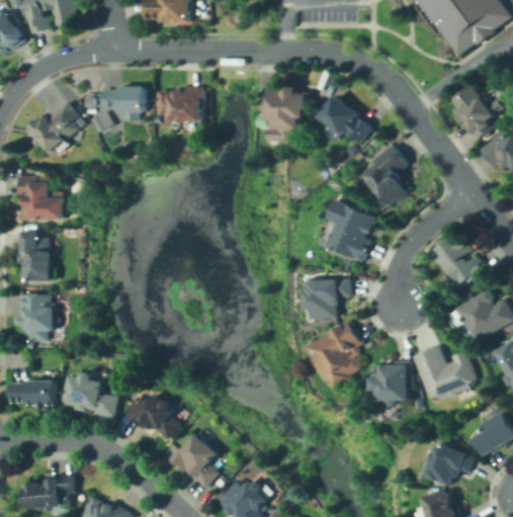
[(18,0),(20,7),(13,8),(13,6),(10,6),(9,2),(11,2),(10,0),(18,0)]
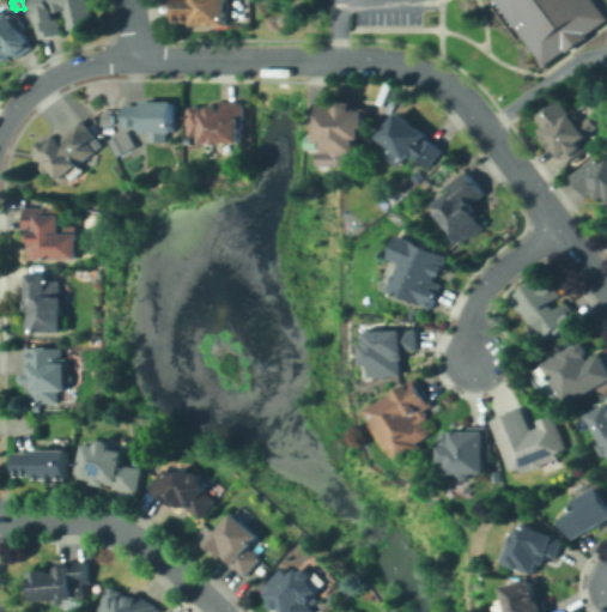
[(83,0),(90,28),(76,30),(76,29),(65,30),(61,12),(53,13),(58,36),(36,40),(28,0),(83,0)]
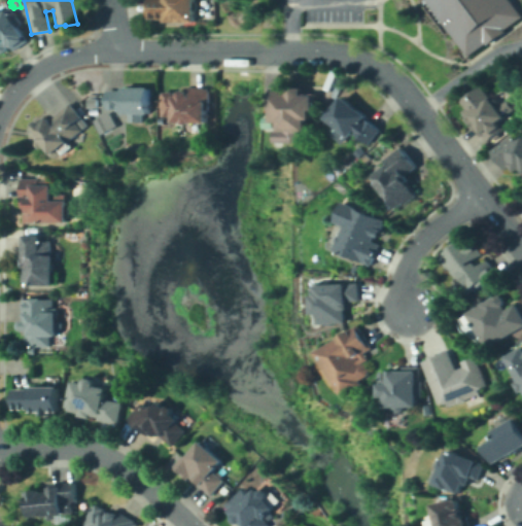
[(192,0),(193,23),(163,22),(146,22),(145,0),(192,0)]
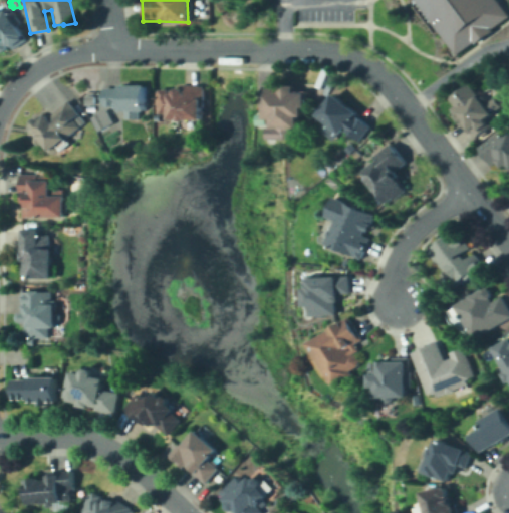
[(492,0),(504,15),(486,28),(488,30),(470,43),(468,41),(452,54),(410,0),(492,0)]
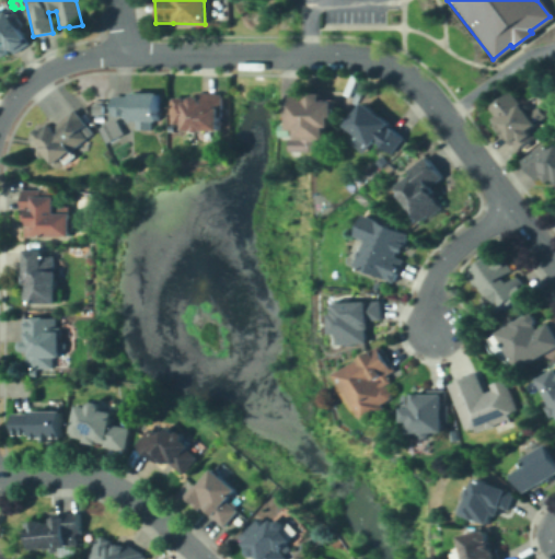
[(9,10),(21,26),(16,30),(27,45),(12,55),(10,50),(7,53),(6,50),(4,51),(4,55),(0,58),(0,15),(9,10)]
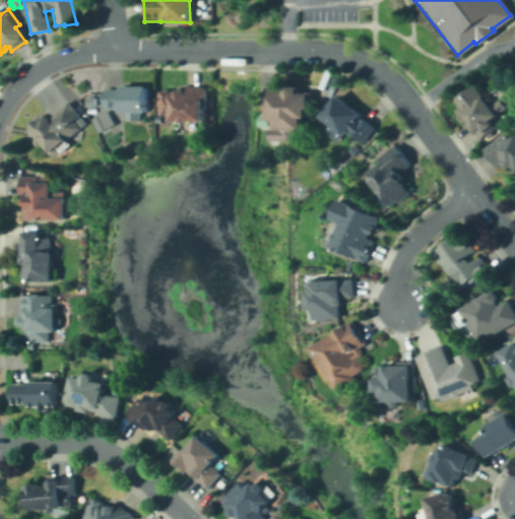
[(473,85),(483,96),(485,94),(492,104),(490,106),(497,116),(489,122),(495,129),(478,140),(474,135),(473,136),(462,122),(464,122),(456,111),(459,108),(454,101),(473,85)]
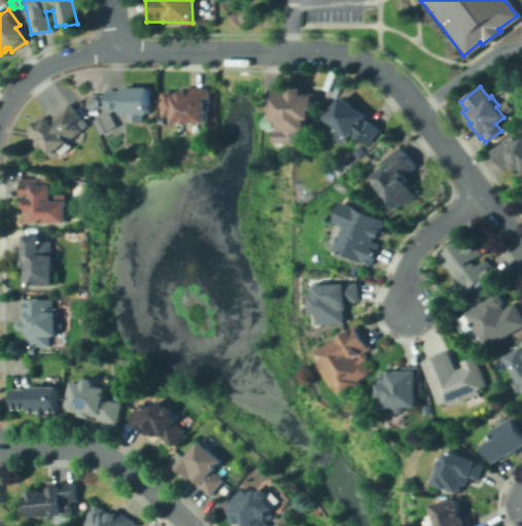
[(147,89),(147,115),(141,115),(142,123),(128,123),(128,115),(122,115),(120,110),(104,110),(104,109),(103,109),(103,112),(85,112),(85,96),(103,96),(103,97),(104,97),(104,92),(120,92),(120,89),(147,89)]
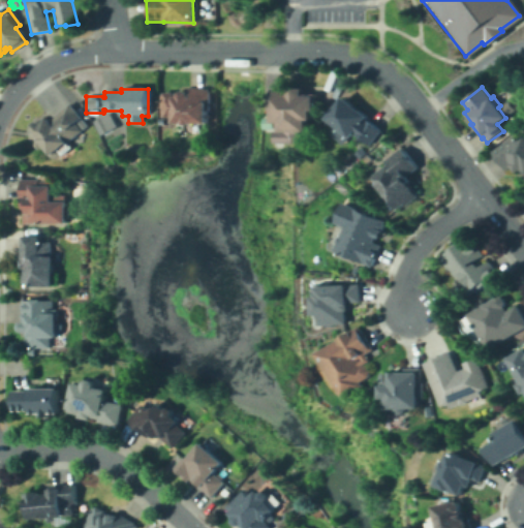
[(208,90),(208,111),(205,111),(206,123),(189,123),(187,125),(182,125),(181,124),(171,123),(171,118),(160,119),(160,109),(158,109),(158,94),(161,94),(161,93),(171,93),(171,98),(176,97),(176,93),(178,93),(179,92),(183,92),(185,93),(185,89),(203,89),(204,90),(208,90)]
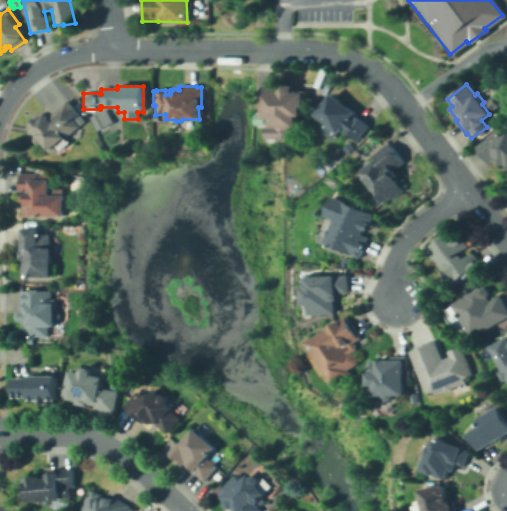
[(303,93),(303,108),(300,108),(300,117),(295,117),(295,128),(290,128),(290,133),(283,139),(265,139),(265,127),(270,127),(269,120),(263,120),(263,125),(253,125),(253,115),(263,115),(263,105),(266,105),(266,86),(292,86),(293,93),(303,93)]
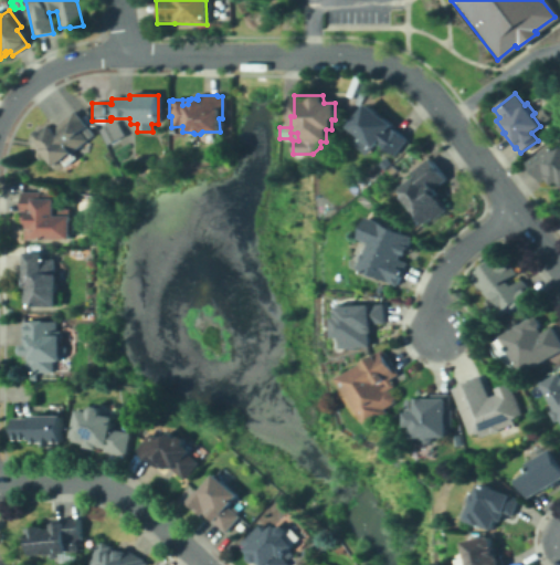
[(404,142),(392,156),(377,144),(372,148),(347,127),(366,105),(391,126),(389,128),(404,142)]
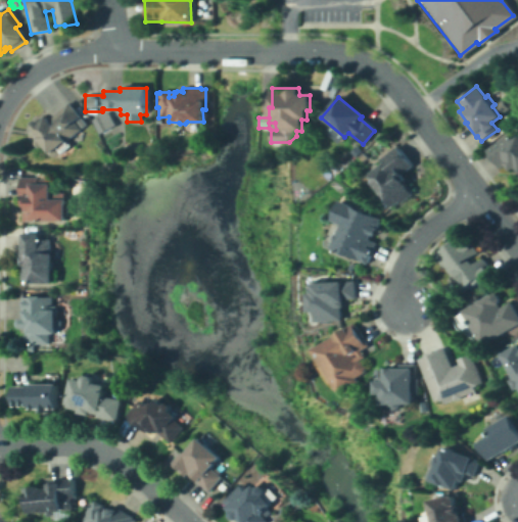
[(79,117),(73,122),(80,130),(57,148),(57,153),(52,156),(48,156),(40,145),(35,148),(28,139),(29,131),(31,129),(30,128),(30,124),(34,121),(38,122),(39,123),(46,116),(48,119),(67,102),(79,117)]
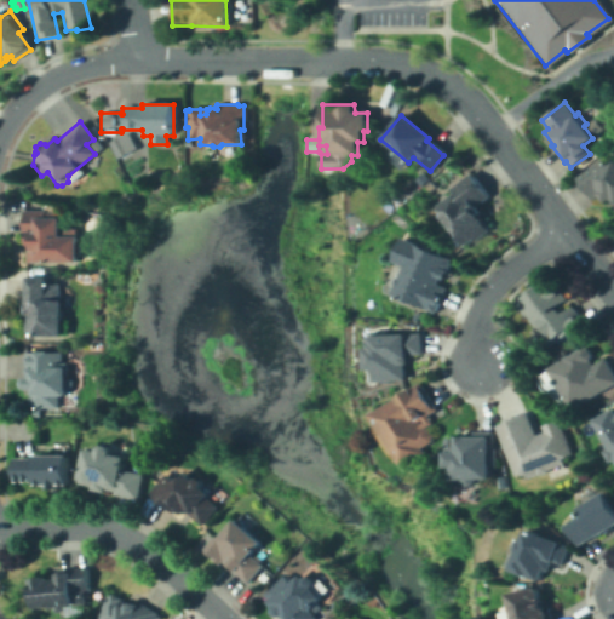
[(132,150),(114,160),(105,143),(122,133),(132,150)]
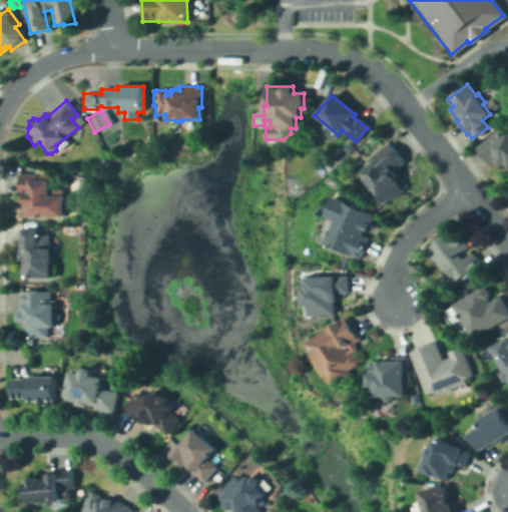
[(507,132),(507,172),(507,171),(505,166),(500,169),(496,162),(491,166),(478,147),(497,134),(500,138),(507,132)]
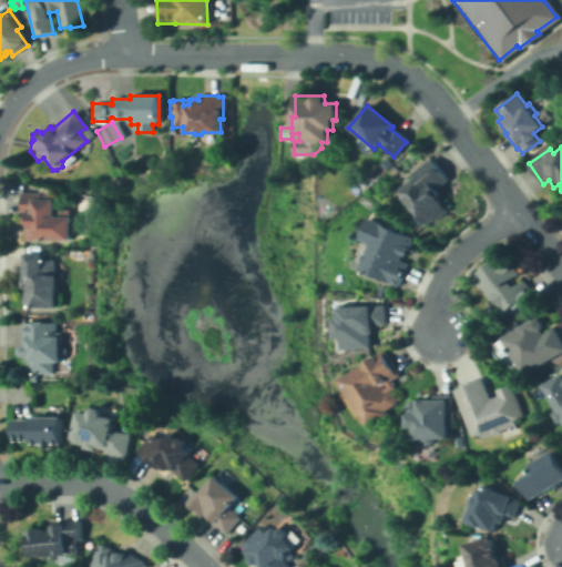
[(445,212),(432,221),(431,219),(421,225),(402,199),(406,196),(400,190),(415,180),(410,174),(429,160),(446,181),(435,190),(438,195),(436,198),(445,212)]
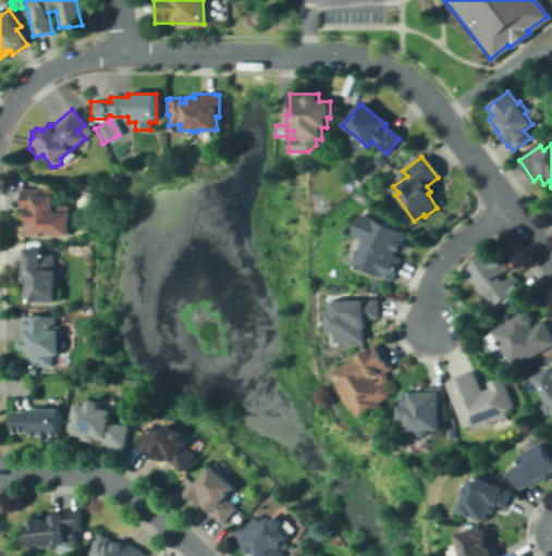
[(48,192),(48,197),(49,197),(49,206),(64,206),(64,236),(22,236),(22,212),(19,212),(19,190),(38,190),(38,192),(48,192)]
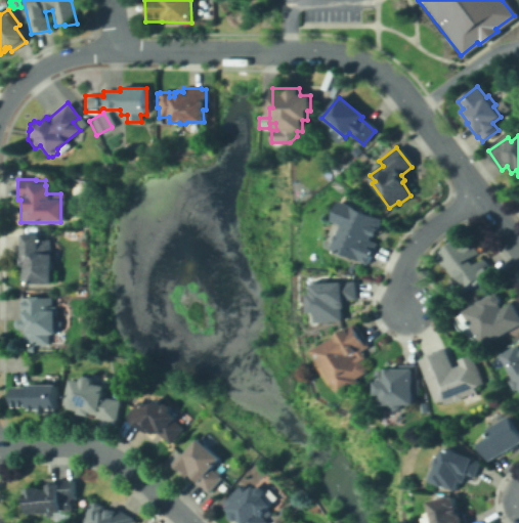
[(377,229),(374,237),(370,235),(368,241),(376,244),(366,265),(330,249),(332,242),(332,241),(333,235),(335,235),(339,225),(330,221),(338,202),(348,206),(380,220),(376,229),(377,229)]
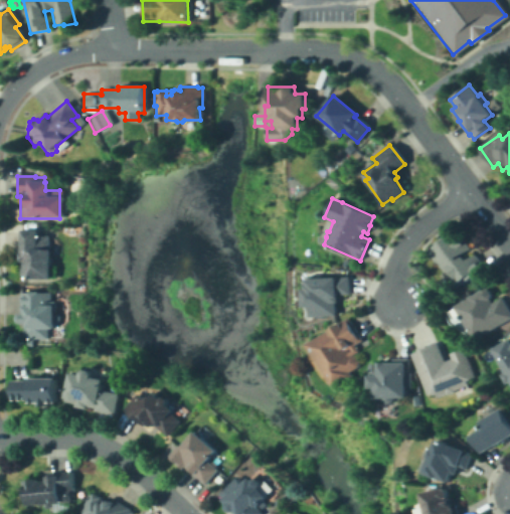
[(37,231),(37,236),(47,236),(47,250),(50,250),(49,280),(20,280),(20,267),(23,267),(23,262),(19,262),(19,255),(17,255),(17,233),(20,233),(20,231),(37,231)]
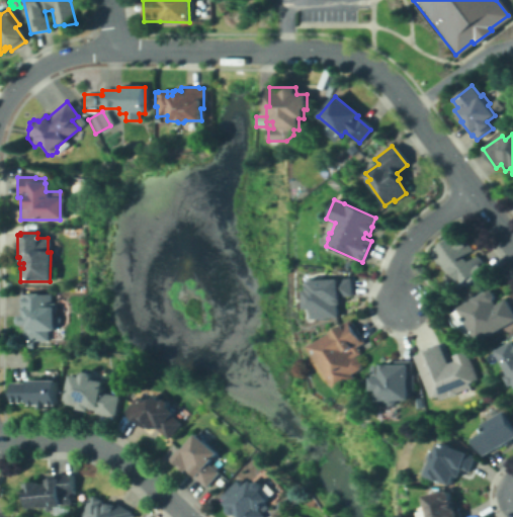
[(458,233),(471,251),(462,256),(466,262),(476,256),(485,270),(453,291),(442,274),(443,273),(438,266),(436,267),(427,253),(431,251),(429,248),(443,238),(446,241),(458,233)]
